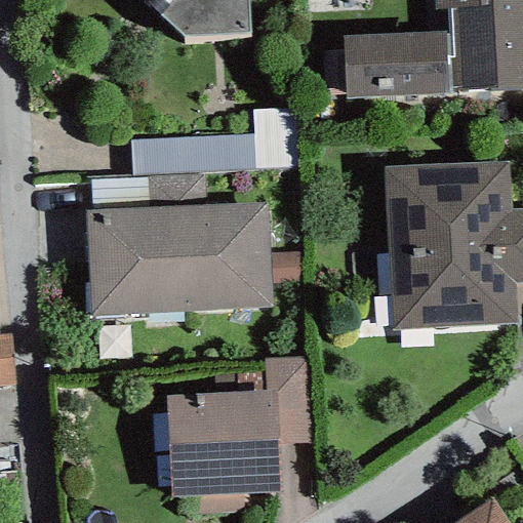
[(145,0),(184,35),(250,31),(248,0),(145,0)]
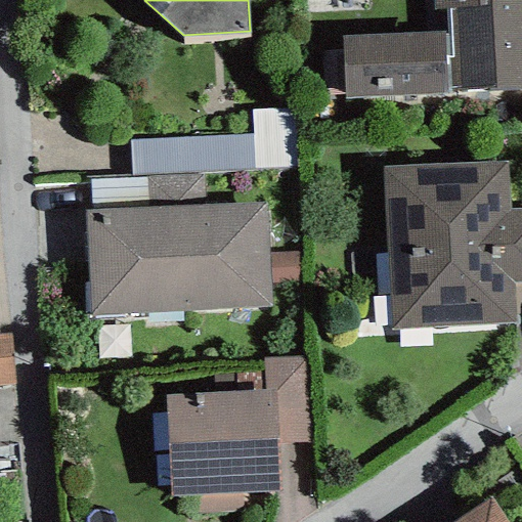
[(451,88),(521,87),(521,0),(423,0),(425,30),(343,34),(346,96),(451,92),(451,88)]
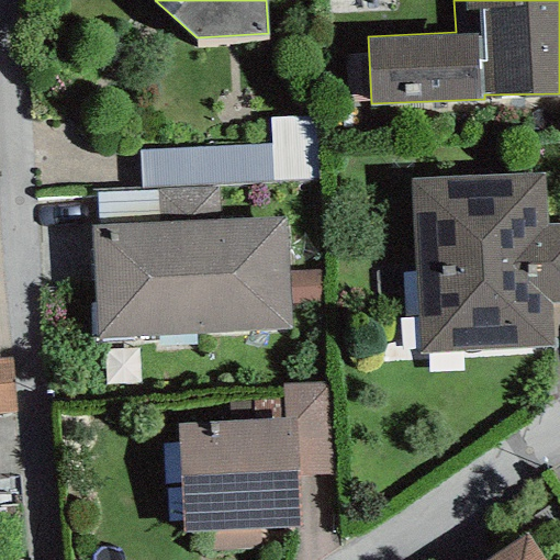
[(320,114),(271,115),(272,143),(273,182),(321,181),(320,114)]
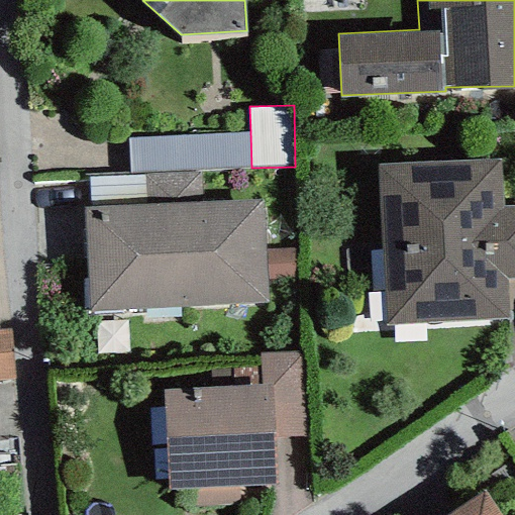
[(251,168),(250,131),(130,136),(131,172),(251,168)]
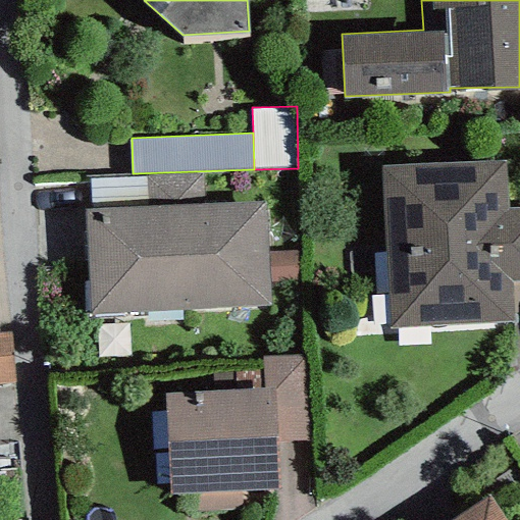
[(382,164),(392,327),(515,319),(513,280),(519,279),(519,205),(508,206),(507,160),(382,164)]
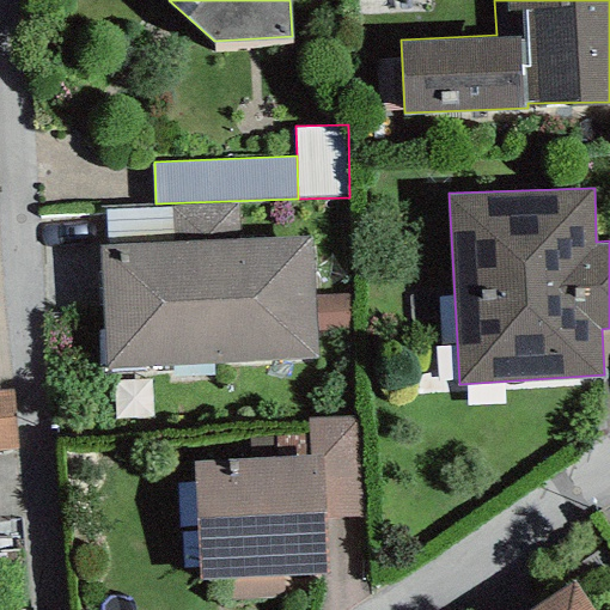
[(238,202),(107,206),(109,245),(242,238),(238,202)]
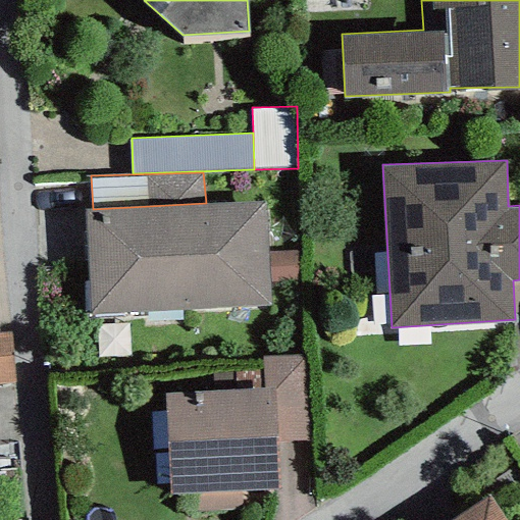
[(86,209),(92,314),(271,306),(265,200),(206,203),(93,209),(86,209)]
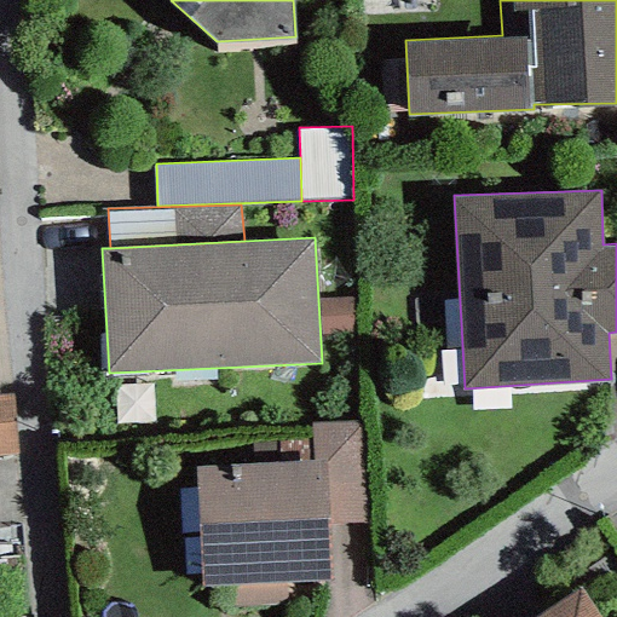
[(0,455),(19,454),(13,393),(0,393),(0,455)]
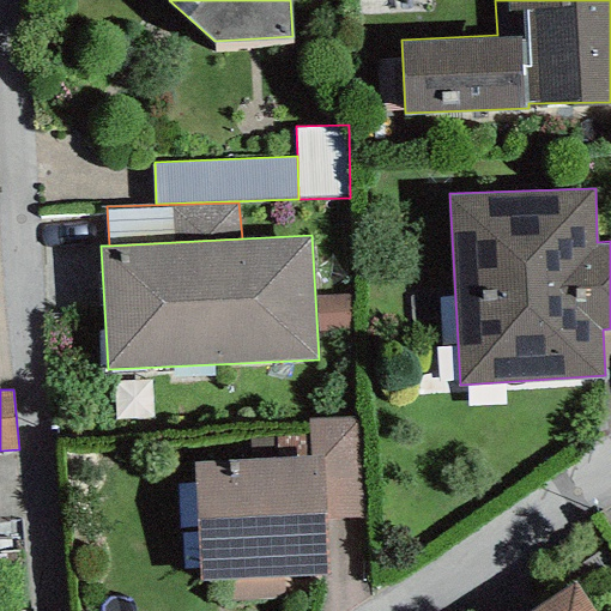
[(325,452),(327,516),(366,515),(363,418),(312,419),(312,453),(325,452)]
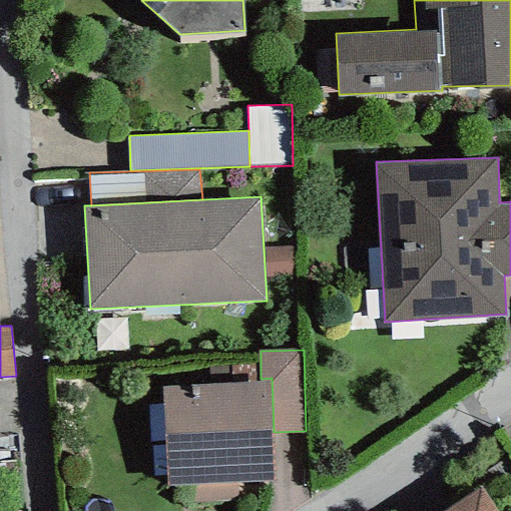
[(163,385),(167,486),(276,480),(274,432),(272,378),(261,379),(163,385)]
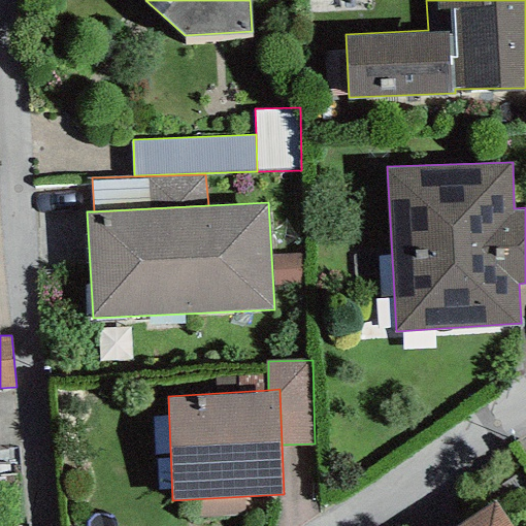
[(525,525),(524,525),(514,525),(496,499),(457,525),(525,525)]
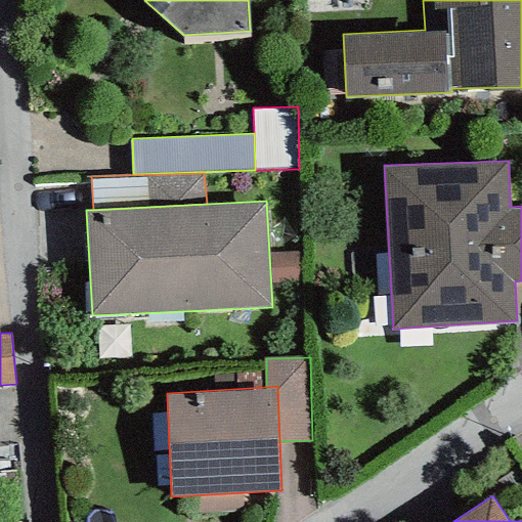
All buildings are outlined.
